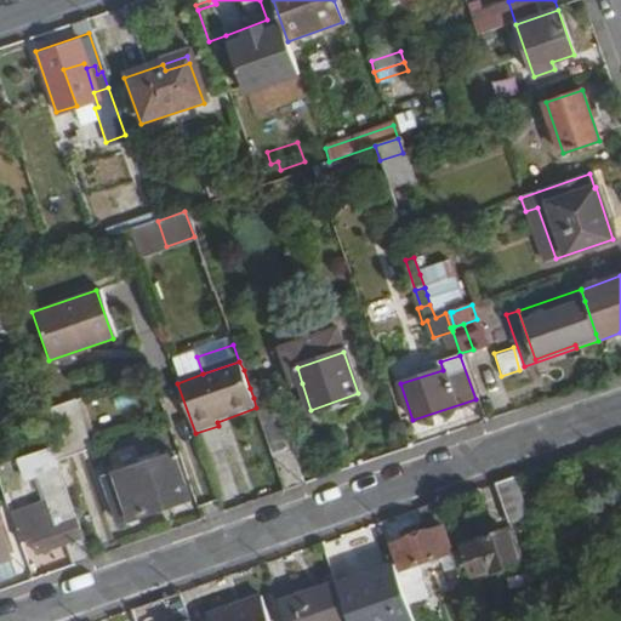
[(250,388),(254,398),(284,387),(280,379),(250,388)]
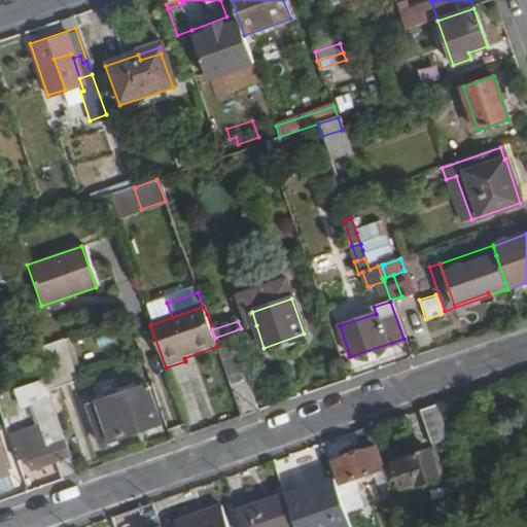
[(31,351),(41,380),(42,383),(46,392),(75,383),(60,341),(31,351)]
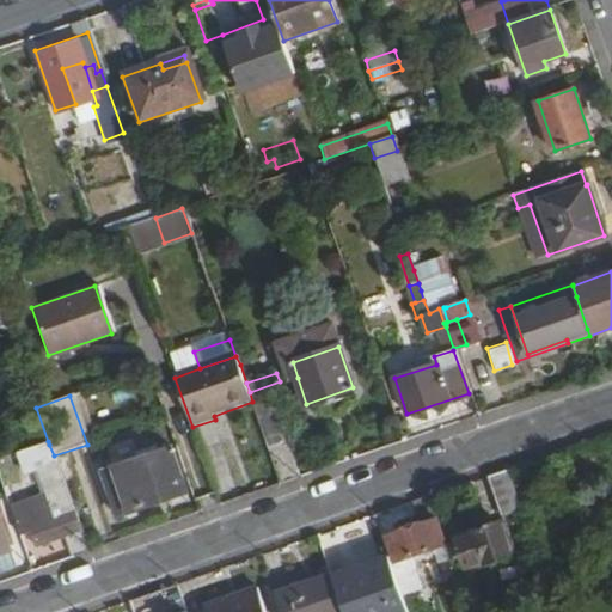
[(114,467),(129,512),(191,491),(176,447),(169,448),(167,442),(147,450),(148,456),(114,467)]
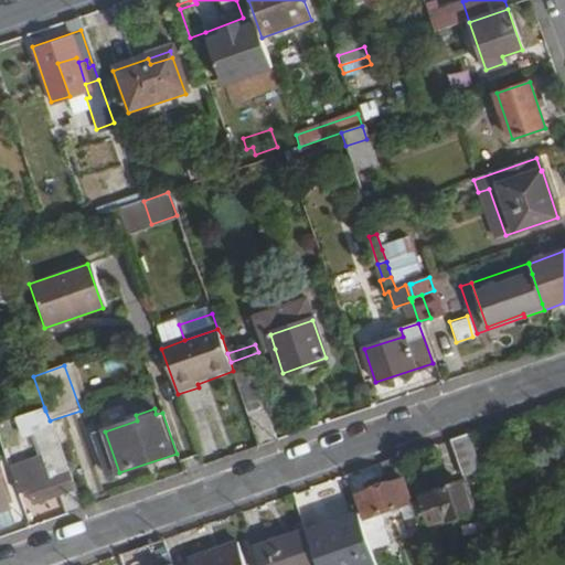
[(18,416),(20,423),(31,419),(30,416),(29,412),(18,416)]
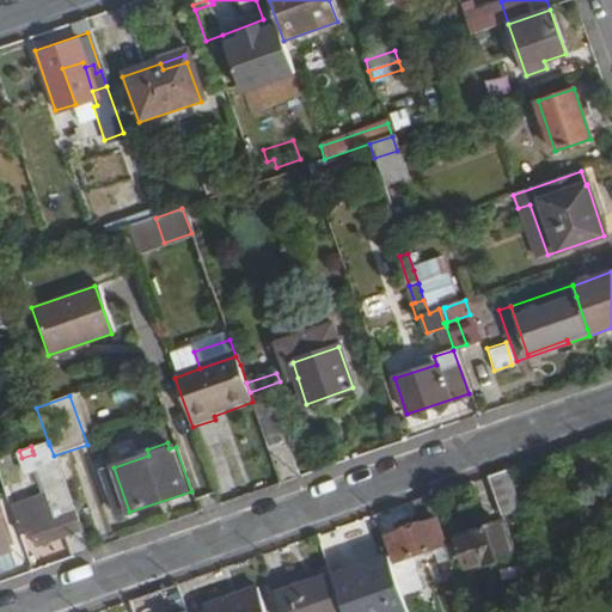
[(10,503),(20,532),(30,528),(36,545),(66,536),(73,556),(89,551),(55,459),(35,465),(47,501),(28,507),(24,497),(10,503)]
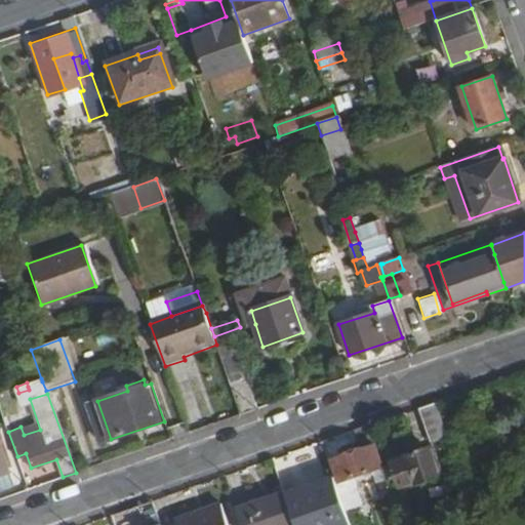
[(417,408),(428,436),(444,430),(434,402),(417,408)]
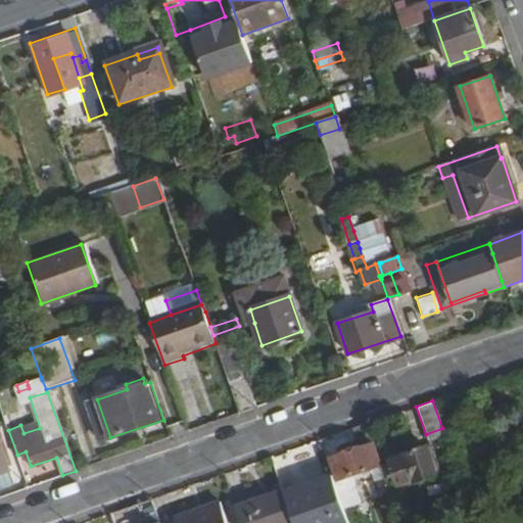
[(447,423),(448,429),(465,424),(463,419),(447,423)]
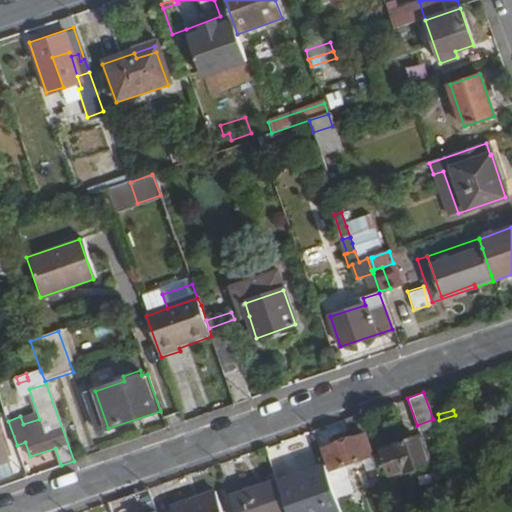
[(324,449),(331,470),(327,471),(337,497),(349,493),(340,467),(349,464),(350,467),(364,463),(362,459),(372,455),(364,435),(367,434),(360,414),(346,418),(353,440),(324,449)]
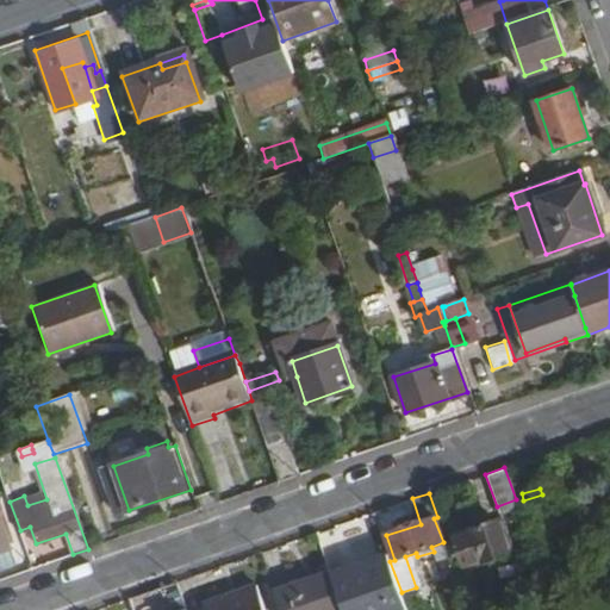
[(450,527),(464,565),(467,564),(483,558),(484,561),(509,552),(498,522),(485,527),(481,516),(450,527)]
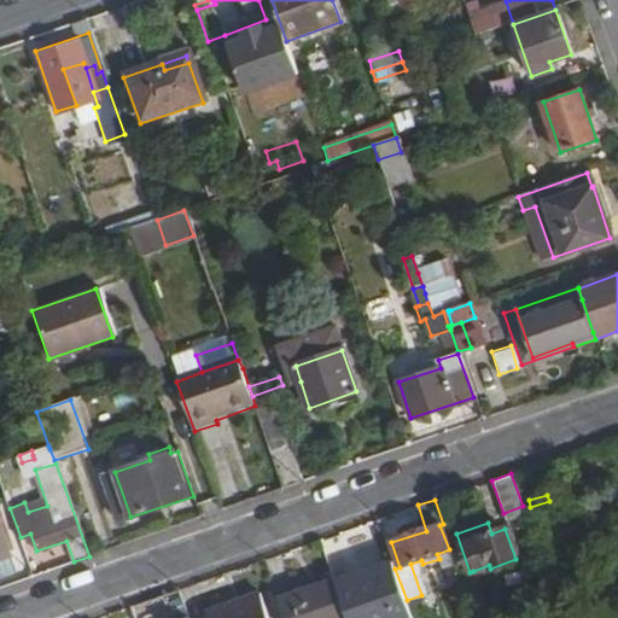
[(439,559),(442,569),(454,565),(449,549),(437,554),(439,559)]
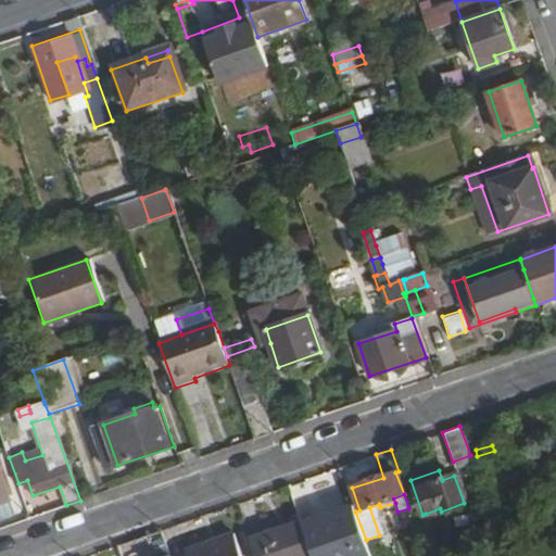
[(304,527),(314,555),(370,555),(369,551),(366,540),(355,512),(354,506),(333,514),(335,517),(304,527)]
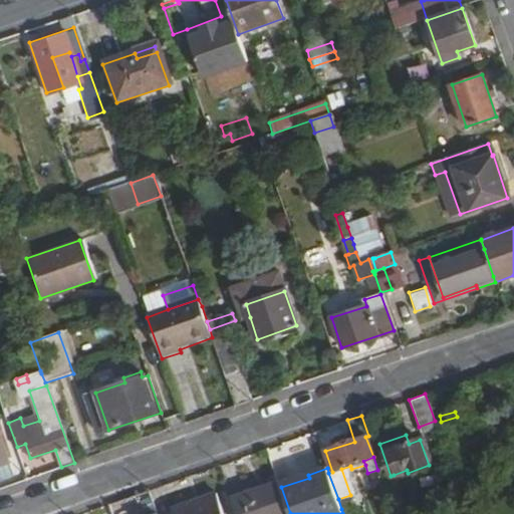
[(394,475),(396,480),(409,476),(408,473),(407,470),(394,475)]
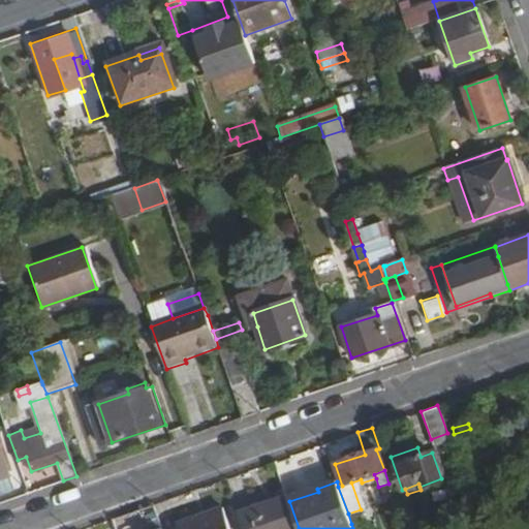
[(237,512),(243,528),(299,528),(289,501),(287,495),(237,512)]
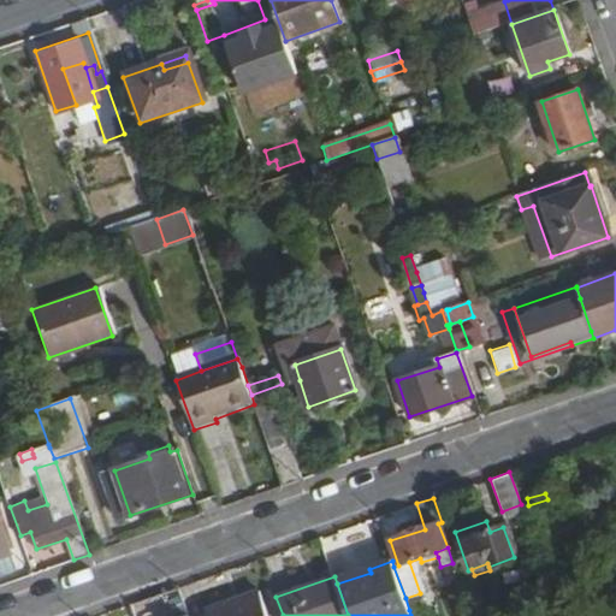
[(188,615),(267,615),(258,587),(202,606),(203,610),(188,615)]
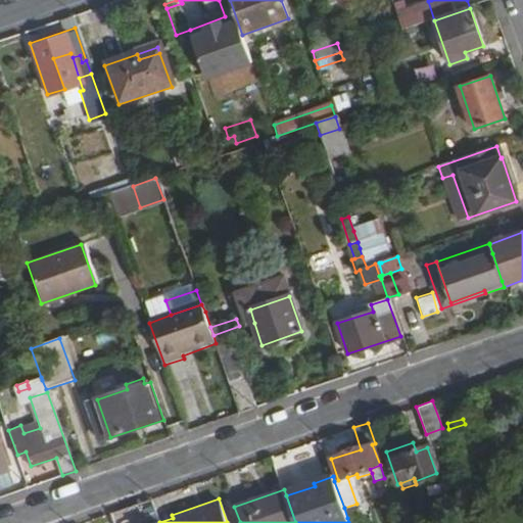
[(344,508),(347,518),(360,513),(357,504),(344,508)]
